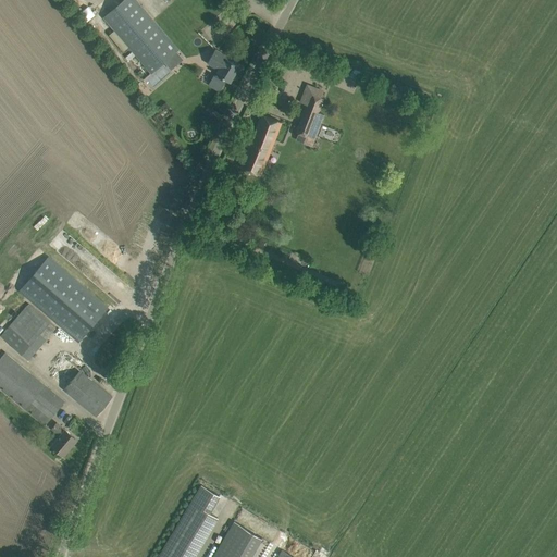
[(136,0),(123,0),(102,17),(151,74),(178,50),(136,0)]
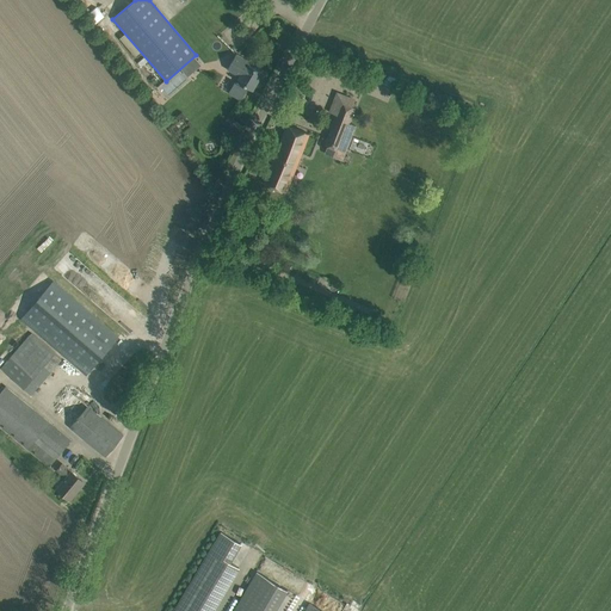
[(236,84),(234,82),(228,93),(241,102),(247,90),(246,90),(247,87),(252,90),(263,73),(248,65),(250,62),(236,54),(228,69),(240,76),(236,84)]
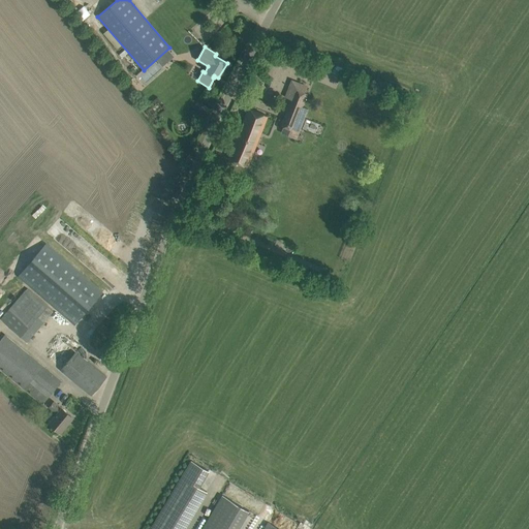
[(296,89),(281,126),(292,130),(307,94),(296,89)]
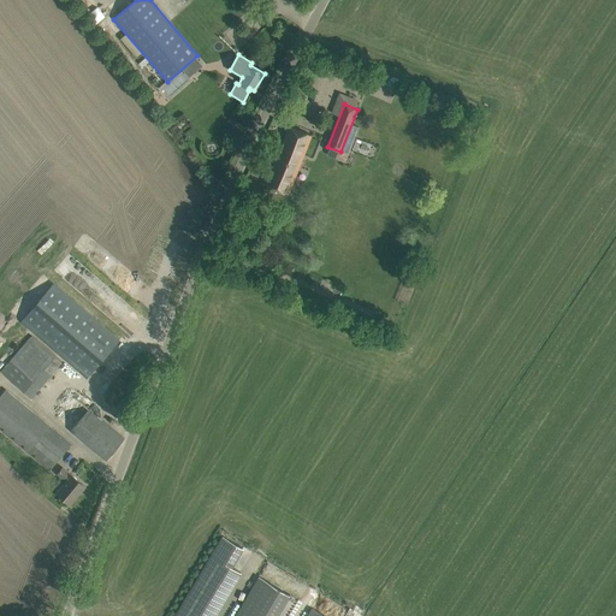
[(266,185),(289,195),(312,135),(289,126),(266,185)]
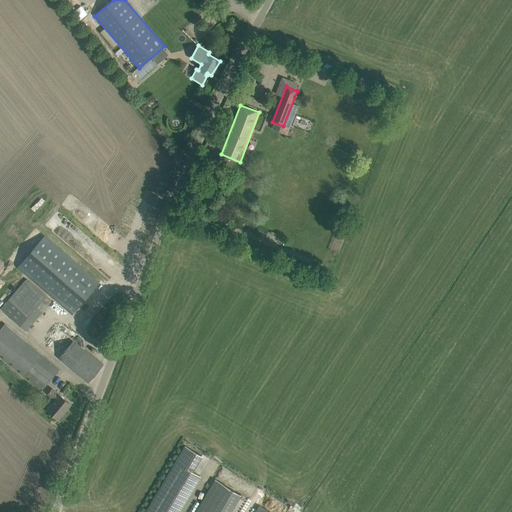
[(54,299),(49,306),(56,312),(62,305),(72,314),(99,283),(45,236),(18,267),(54,299)]
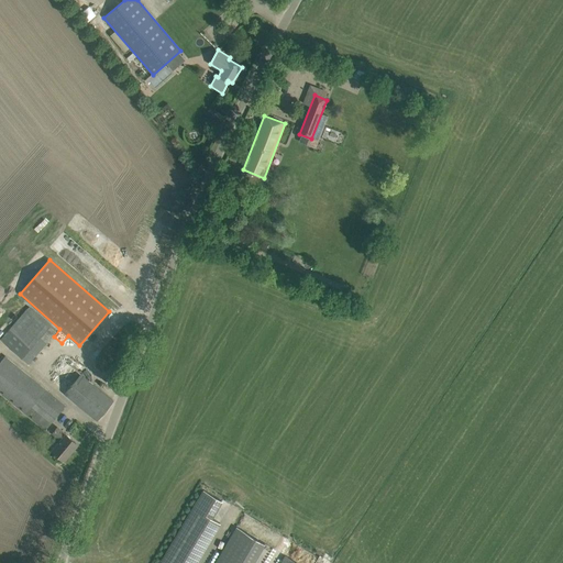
[(0,340),(29,364),(57,331),(29,307),(0,340)]
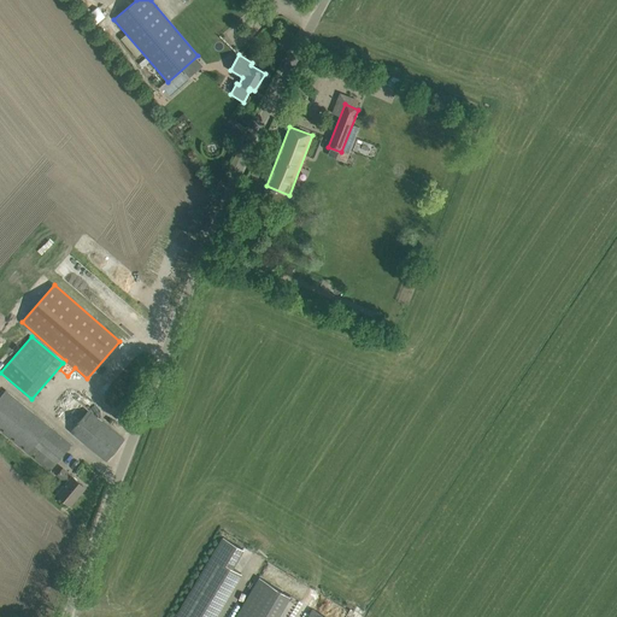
[(51,415),(107,460),(124,440),(68,392),(51,415)]
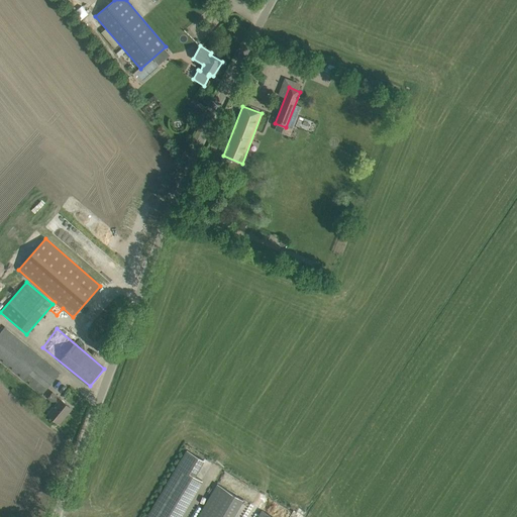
[(56,406),(48,414),(60,422),(72,408),(53,392),(47,399),(56,406)]
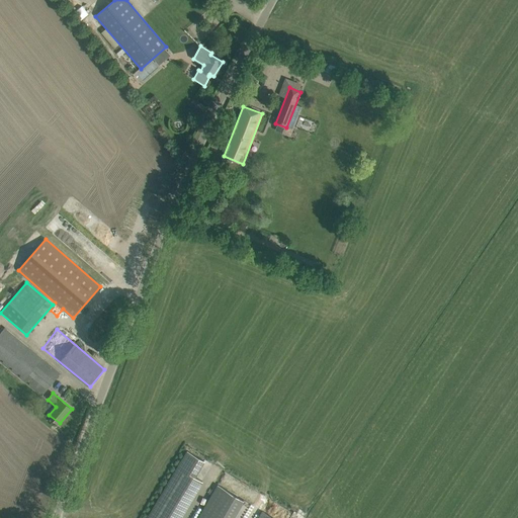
[(148,517),(181,517),(202,483),(194,478),(203,460),(188,451),(148,517)]
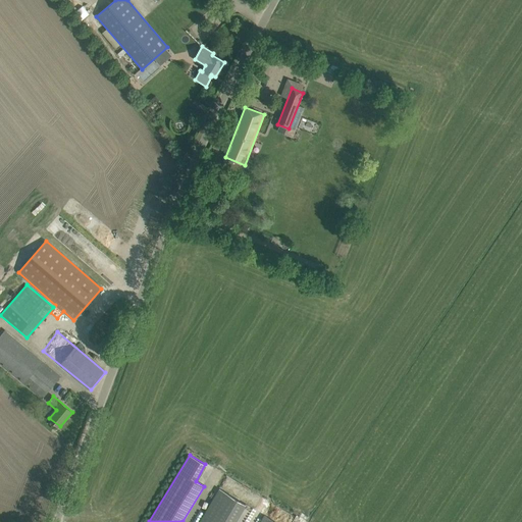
[(218,489),(199,521),(235,521),(246,505),(218,489)]
